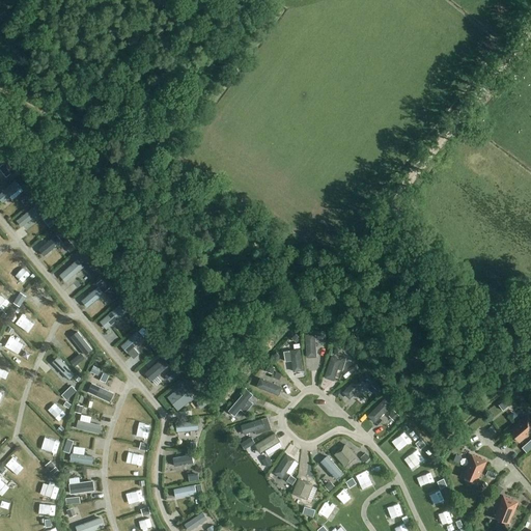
[(10,173),(7,169),(2,172),(5,177),(10,173)]
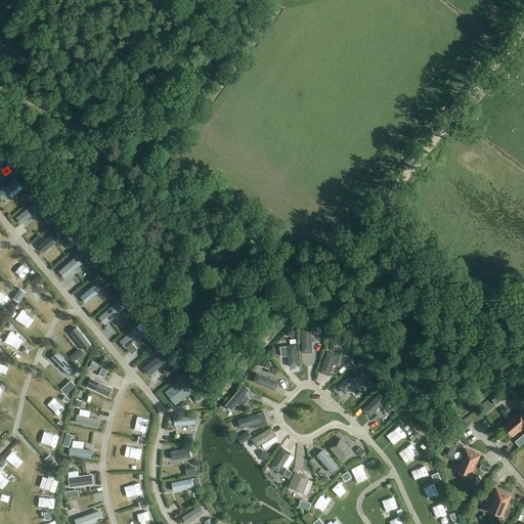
[(61,239),(64,245),(70,239),(67,235),(61,239)]
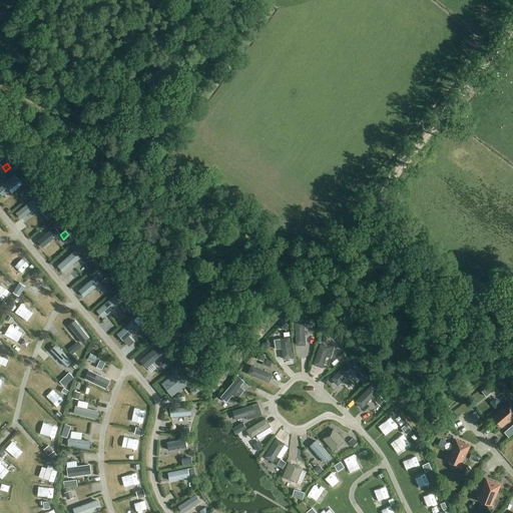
[(20,263),(26,270),(34,262),(28,255),(20,263)]
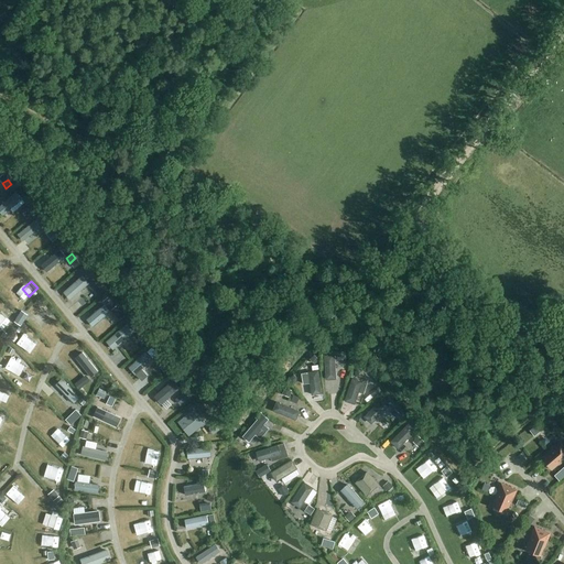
[(88,286),(93,291),(98,286),(94,281),(88,286)]
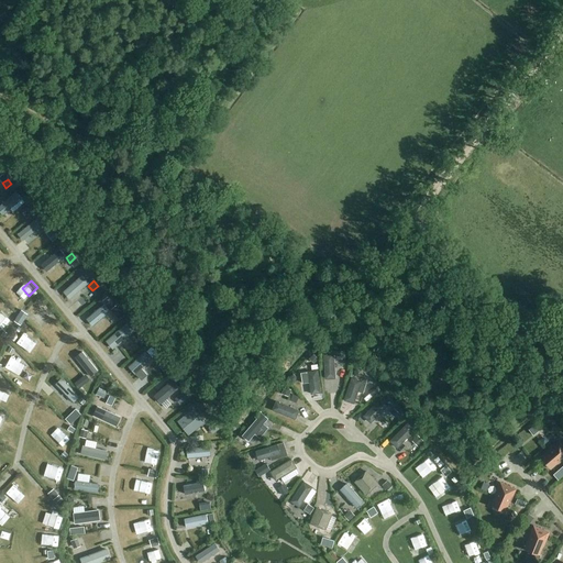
[(51,318),(58,310),(50,301),(42,309),(51,318)]
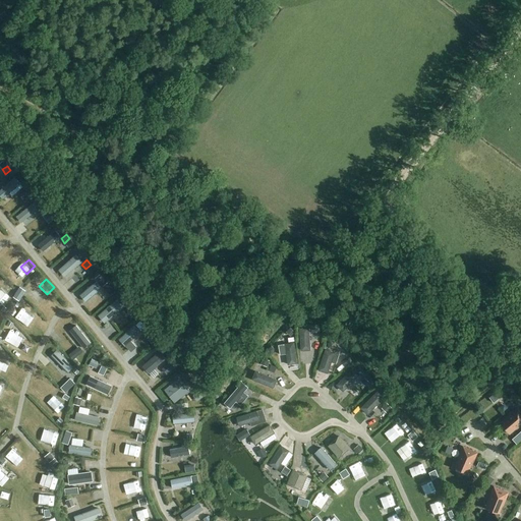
[(103,287),(106,291),(111,286),(108,282),(103,287)]
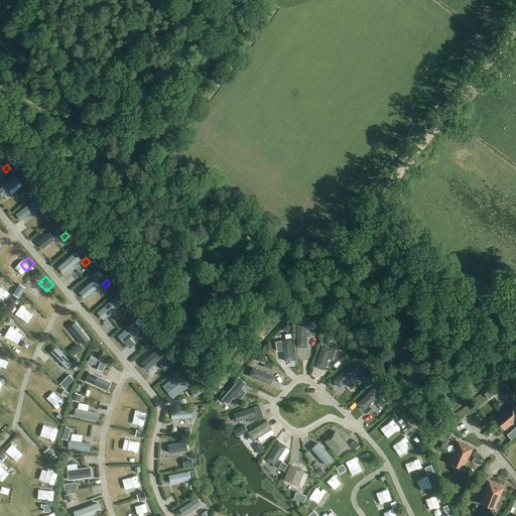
[(1,290),(8,297),(15,291),(8,284),(1,290)]
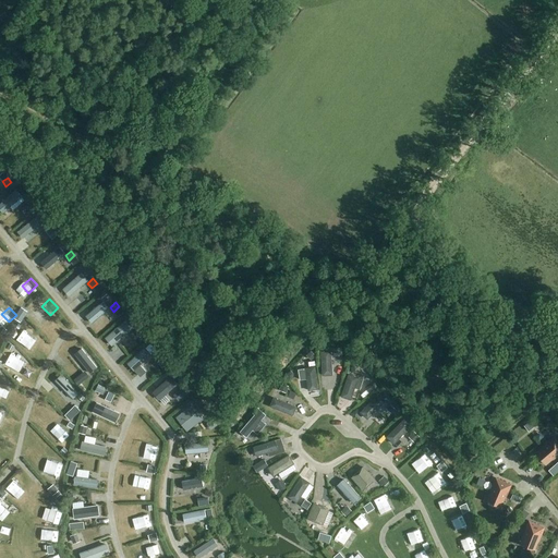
[(21,322),(27,312),(22,308),(15,318),(21,322)]
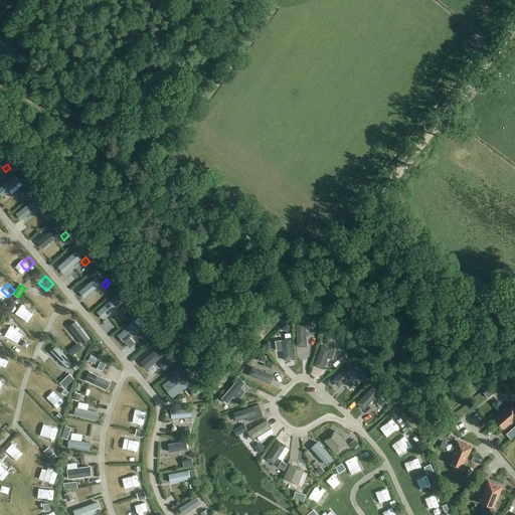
[(27,300),(21,308),(30,315),(36,307),(27,300)]
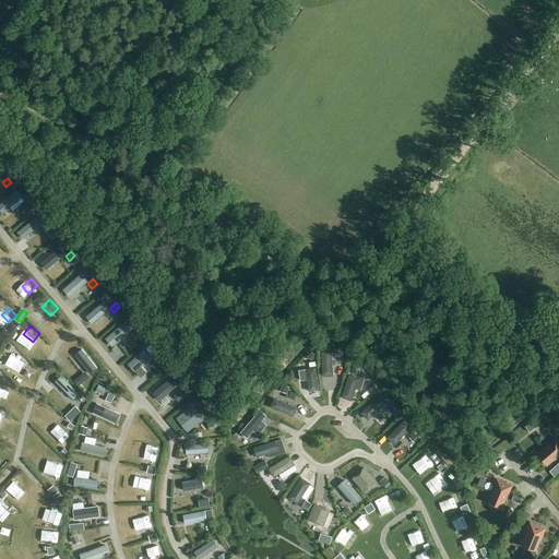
[(144,341),(141,335),(134,341),(139,345),(144,341)]
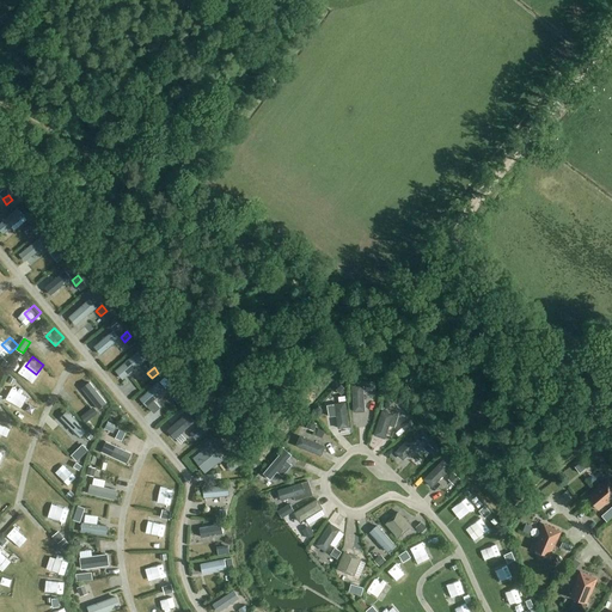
[(157,383),(140,398),(147,405),(154,414),(160,408),(153,401),(164,391),(165,390),(164,387),(170,383),(165,377),(159,383),(158,381),(157,383)]
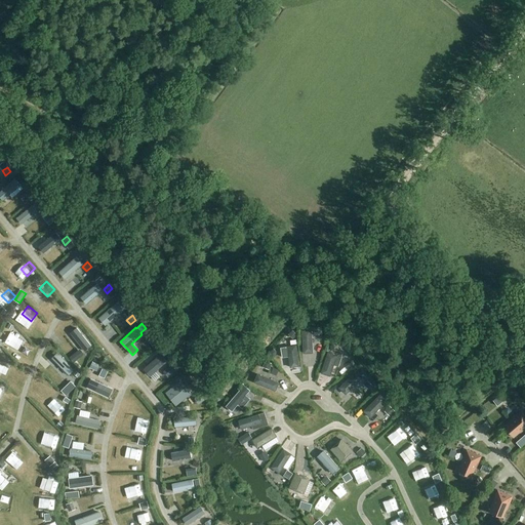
[(17,327),(14,337),(23,340),(27,329),(17,327)]
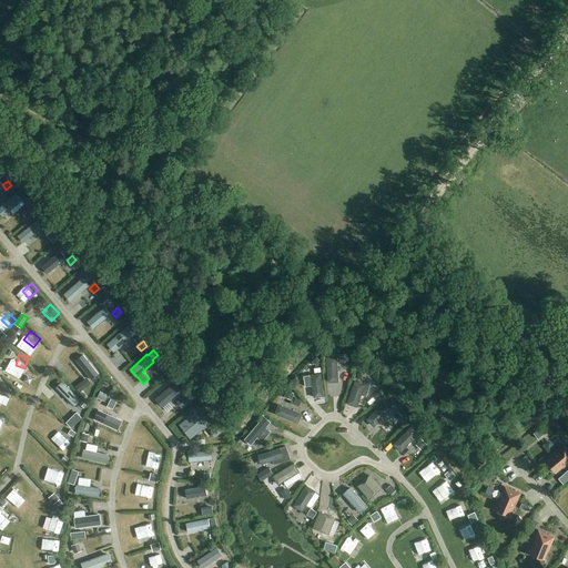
[(92,382),(100,376),(84,355),(77,362),(92,382)]
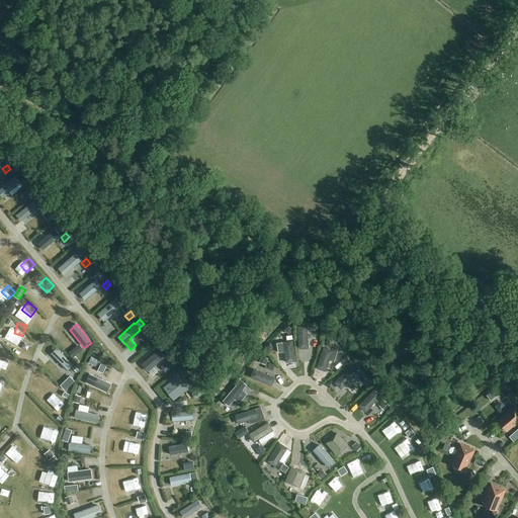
[(289,326),(285,330),(289,335),(293,331),(289,326)]
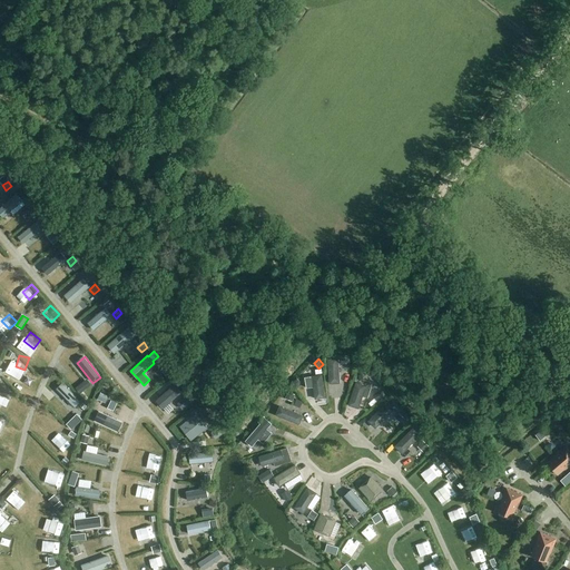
[(337,359),(327,359),(328,384),(340,383),(337,359)]
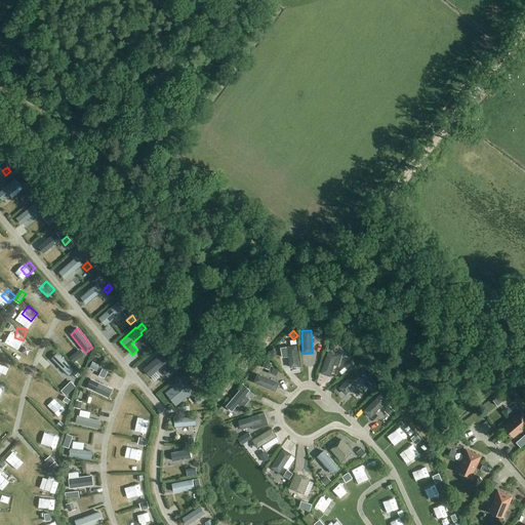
[(337,345),(333,344),(330,347),(330,351),(335,352),(338,349),(337,345)]
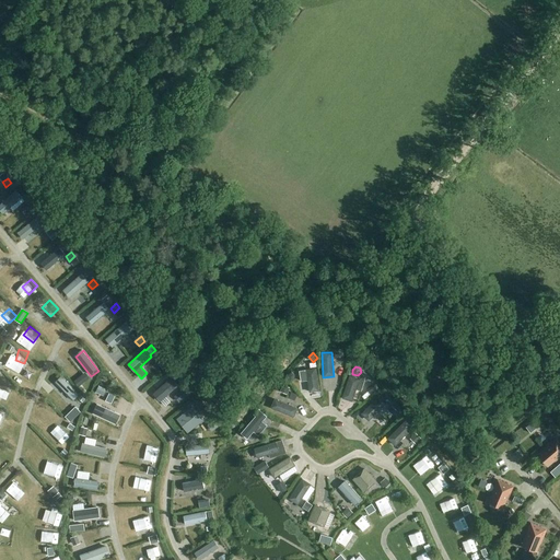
[(316,369),(306,371),(311,393),(321,392),(316,369)]
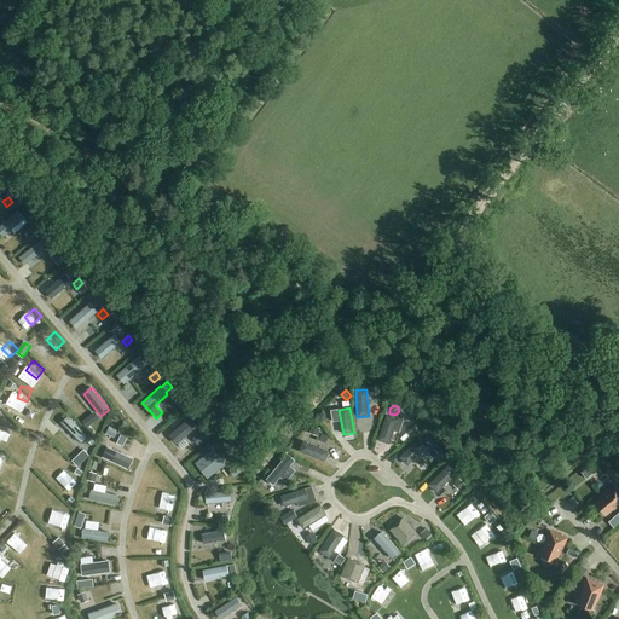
[(94,421),(90,415),(81,422),(86,428),(94,421)]
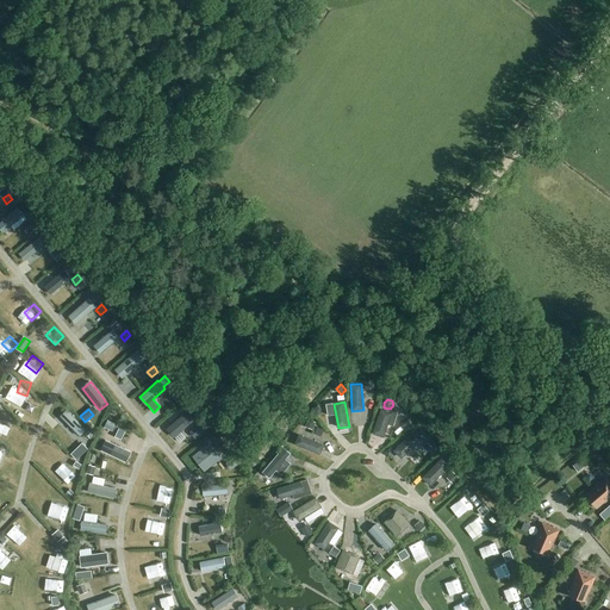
[(380,410),(373,435),(384,439),(391,414),(380,410)]
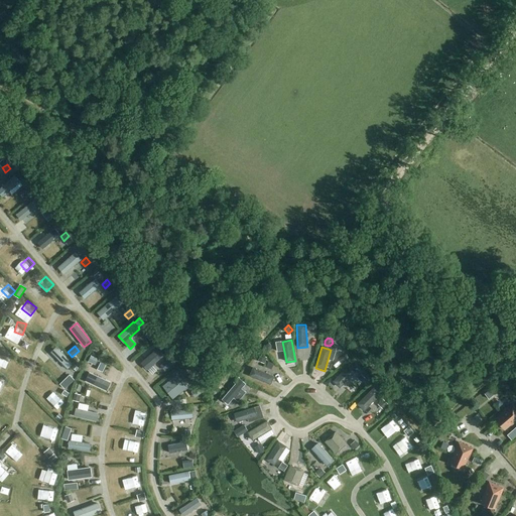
[(148,371),(165,356),(159,348),(142,363),(148,371)]
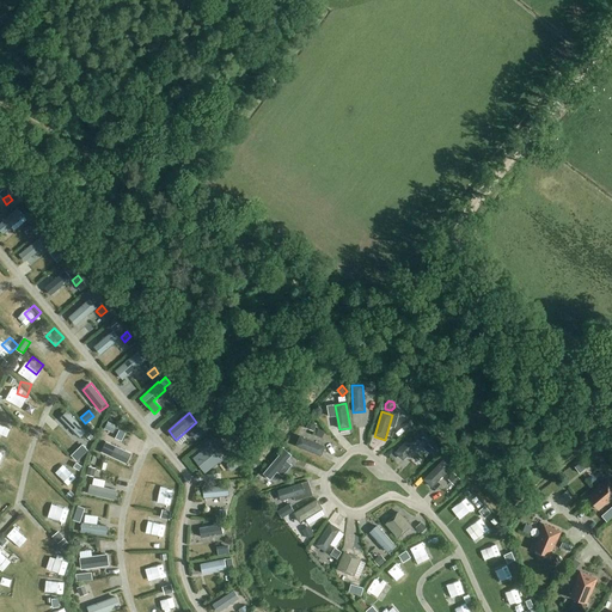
[(17,432),(20,420),(6,415),(1,427),(17,432)]
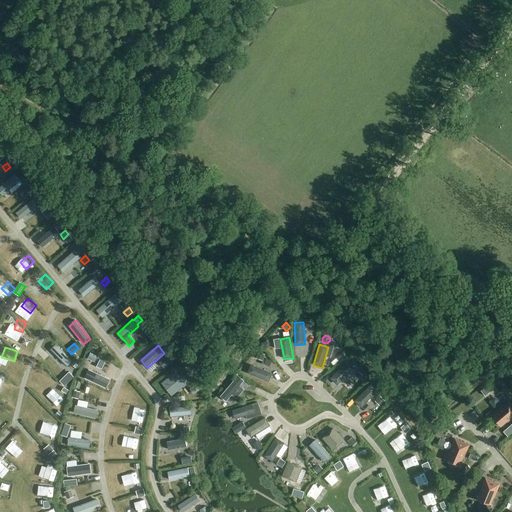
[(340,351),(334,354),(339,361),(344,357),(340,351)]
